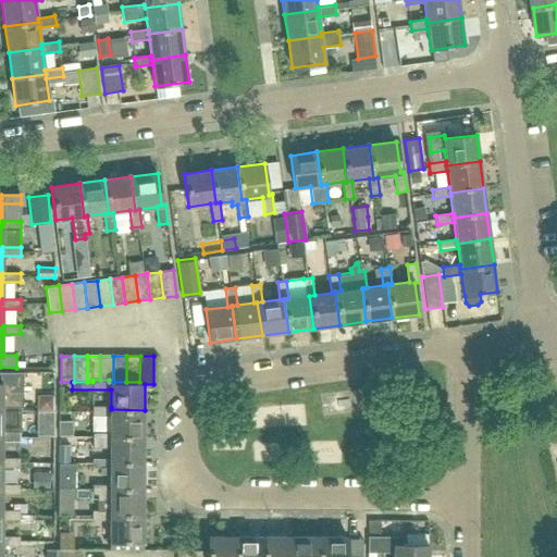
[(23,406),(23,394),(23,372),(0,372),(0,409),(3,410),(3,406),(20,406),(23,406)]
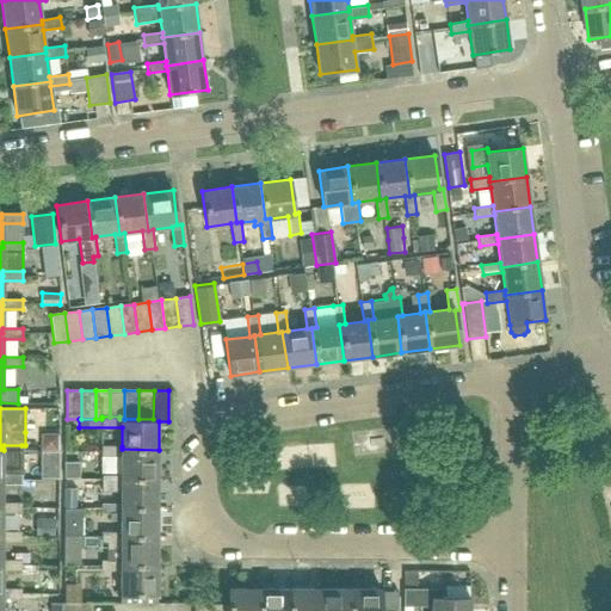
[(23,474),(22,445),(4,445),(4,450),(0,449),(0,477),(4,479),(4,474),(23,474)]
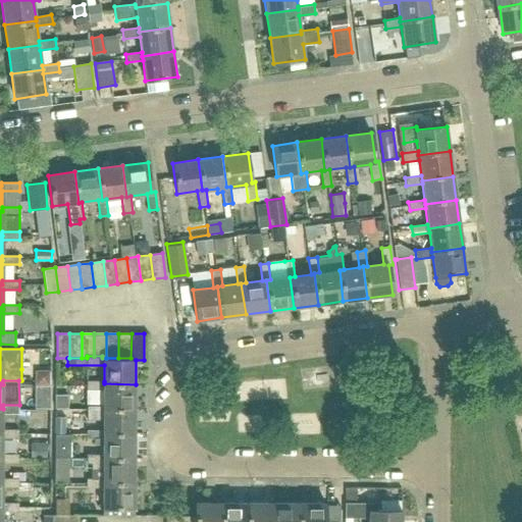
[(104,389),(104,405),(104,409),(135,409),(136,384),(104,383),(104,381),(87,380),(87,389),(104,389)]
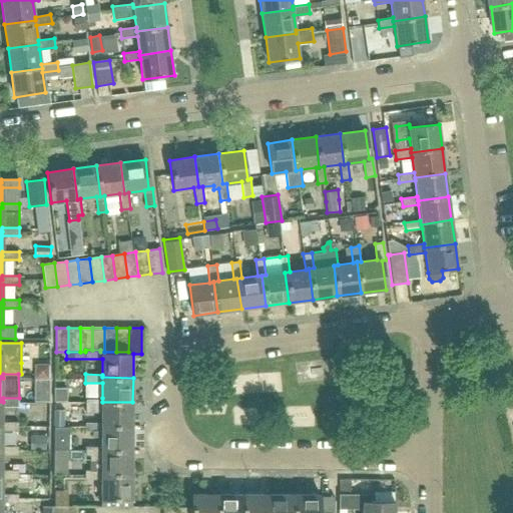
[(19,406),(19,398),(3,398),(3,402),(0,401),(0,425),(3,426),(3,422),(3,406),(19,406)]
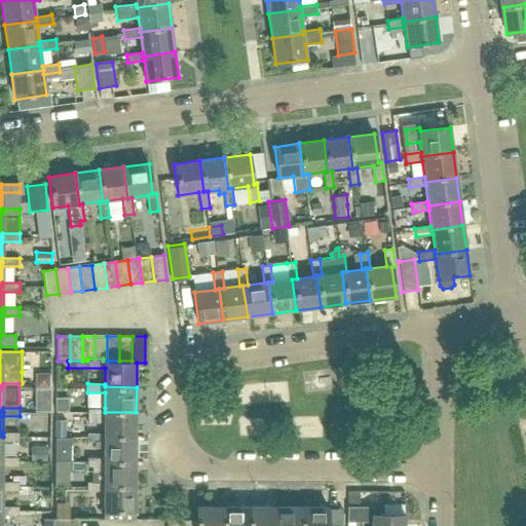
[(136,437),(136,412),(105,412),(105,408),(87,408),(87,417),(104,417),(104,433),(104,437),(136,437)]
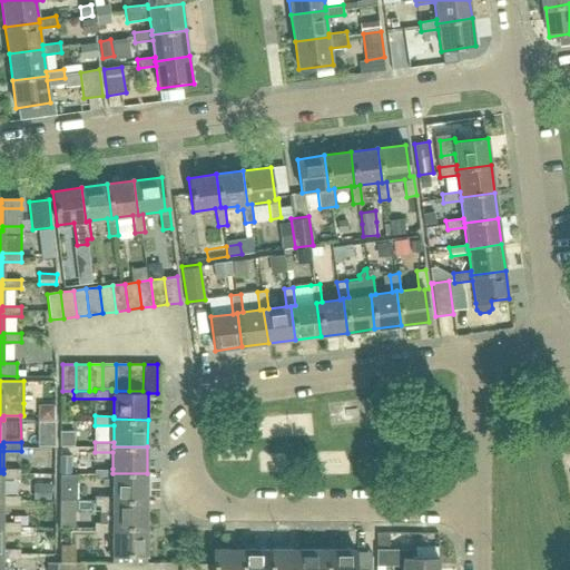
[(71,473),(71,454),(59,454),(59,473),(71,473)]
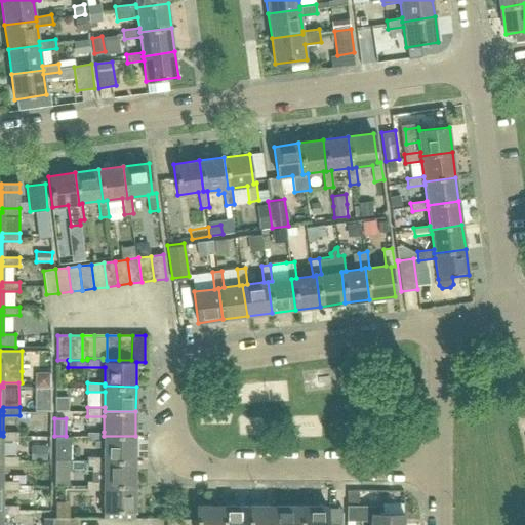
[(18,432),(3,432),(3,436),(0,435),(0,460),(3,460),(3,456),(3,440),(18,440),(18,432)]
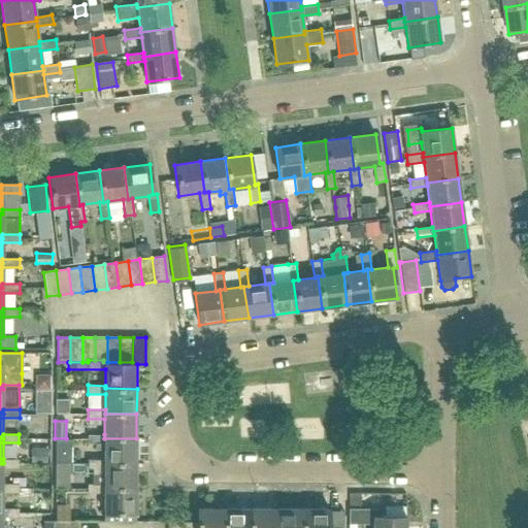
[(136,463),(136,438),(104,438),(104,434),(88,434),(88,443),(95,443),(95,450),(104,450),(104,459),(104,463),(136,463)]
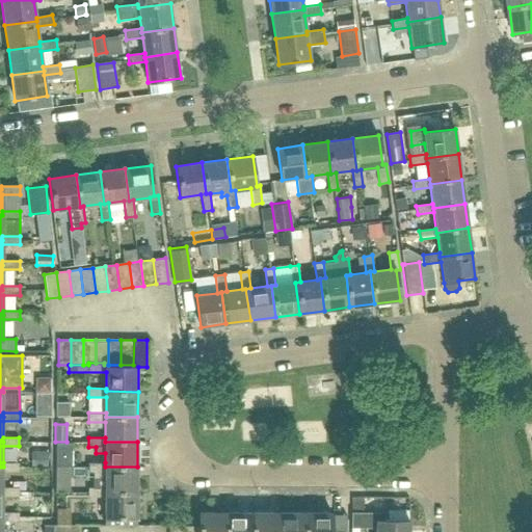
[(48,467),(48,454),(35,454),(35,467),(48,467)]
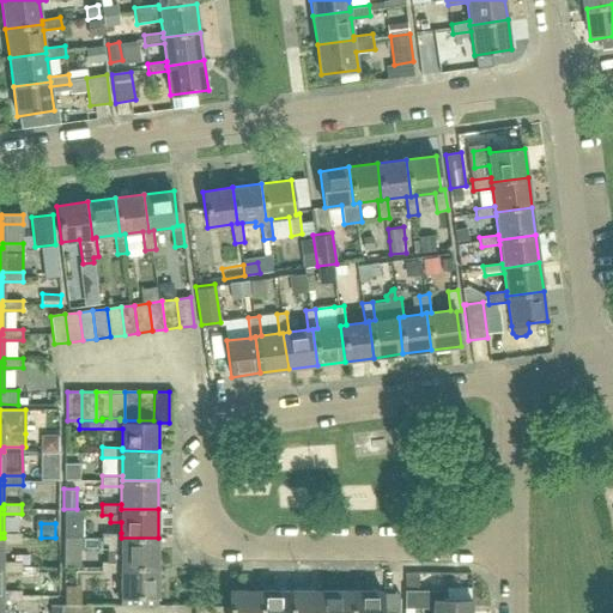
[(65,528),(65,538),(83,538),(83,528),(65,528)]
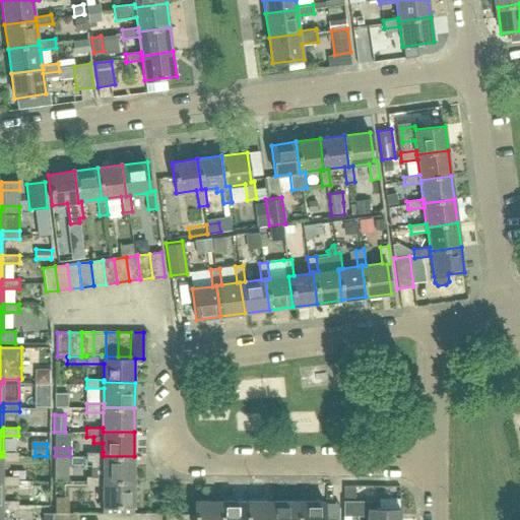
[(18,452),(3,452),(3,456),(0,456),(0,480),(2,480),(2,475),(2,460),(18,460),(18,452)]
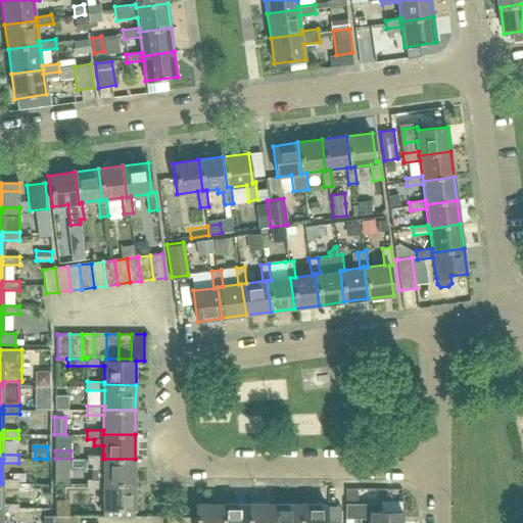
[(103,459),(103,455),(87,455),(87,464),(91,464),(91,479),(103,479),(103,483),(135,483),(135,459),(103,459)]
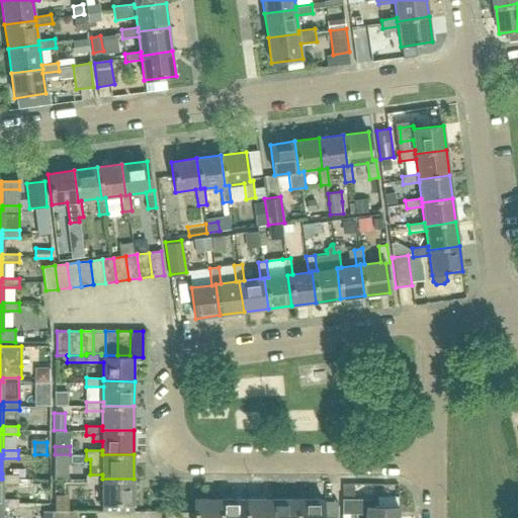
[(18,473),(2,473),(2,479),(0,479),(0,503),(2,503),(2,499),(2,483),(18,483),(18,473)]
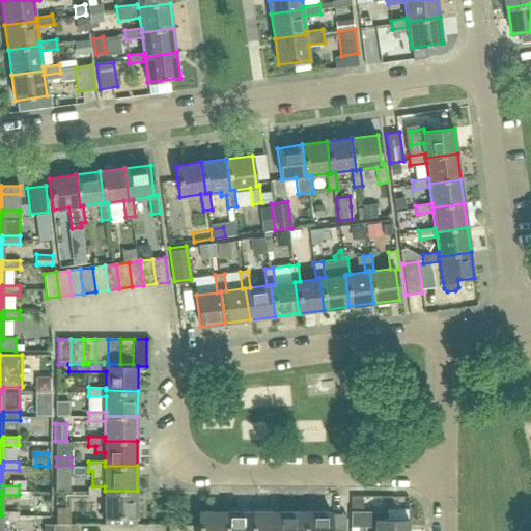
[(137,524),(137,491),(105,491),(105,486),(92,486),(88,486),(88,496),(105,496),(105,524),(137,524)]
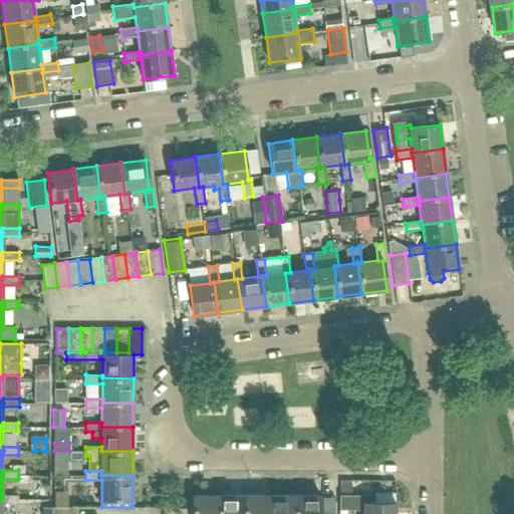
[(18,495),(2,495),(2,499),(0,499),(0,513),(2,513),(2,503),(18,503),(18,495)]
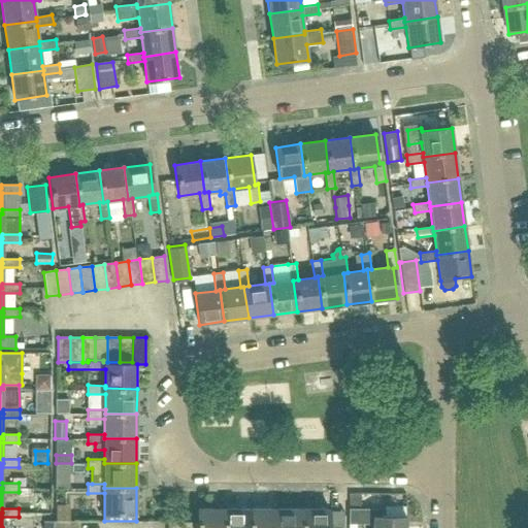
[(224,527),(225,508),(197,508),(197,527),(224,527)]
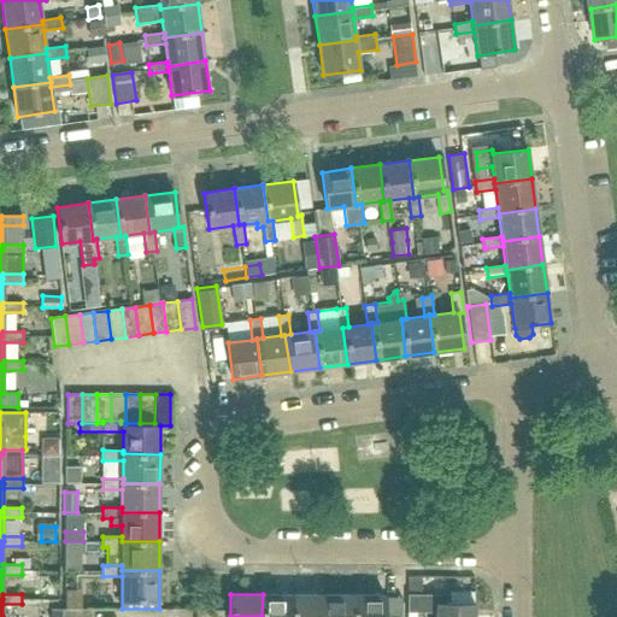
[(293,616),(293,594),(263,594),(262,616),(293,616)]
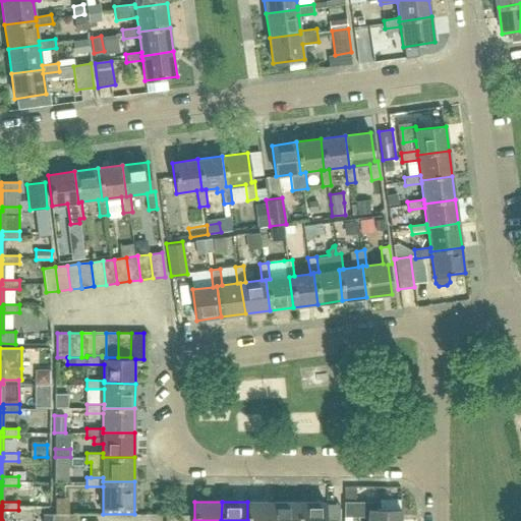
[(272,520),(273,502),(247,502),(247,520),(272,520)]
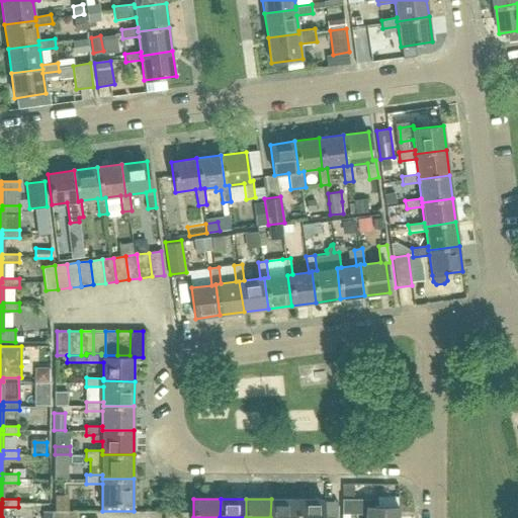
[(295,517),(296,499),(271,499),(270,517),(295,517)]
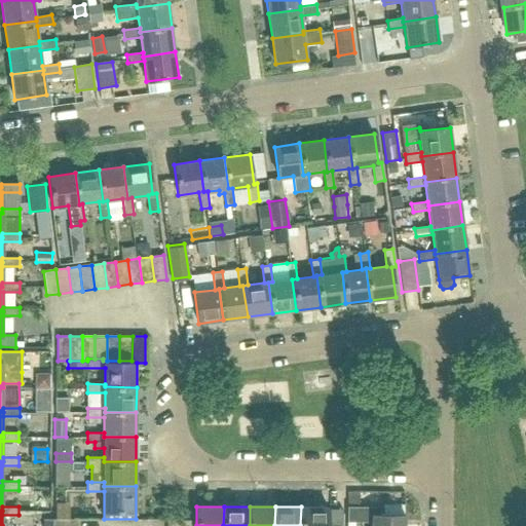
[(328,506),(301,506),(300,525),(342,525),(342,519),(328,519),(328,506)]
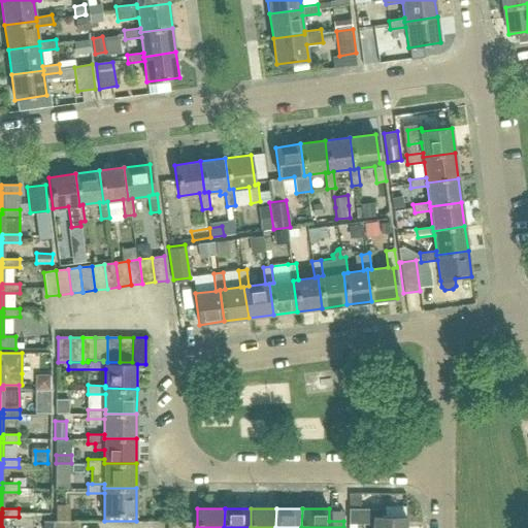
[(373,524),(372,527),(405,527),(406,516),(385,516),(386,508),(350,508),(350,524),(373,524)]
